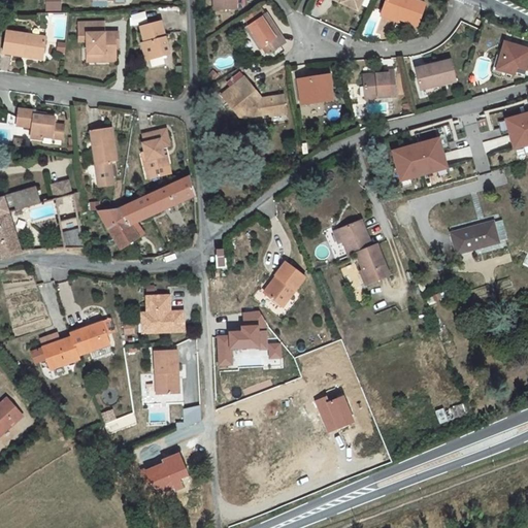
[(213,0),(213,9),(236,9),(235,0),(213,0)]
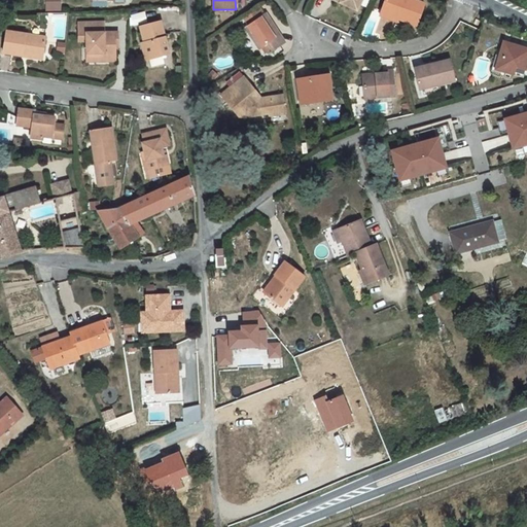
[(332,0),(357,10),(360,2),(361,0),(332,0)]
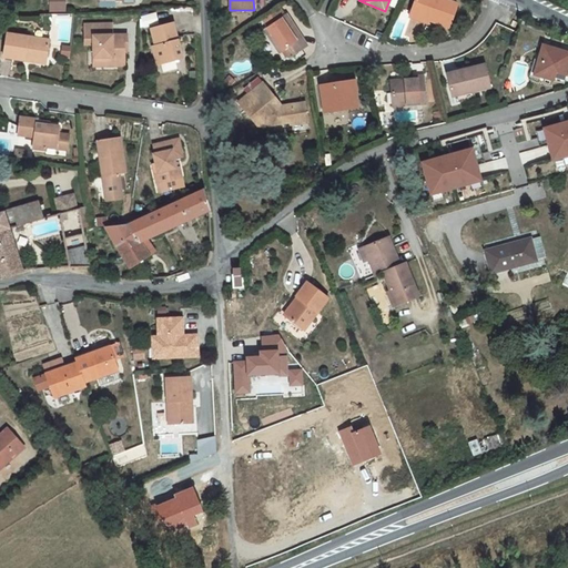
[(449,28),(457,4),(445,0),(415,0),(412,12),(430,19),(429,21),(449,28)]
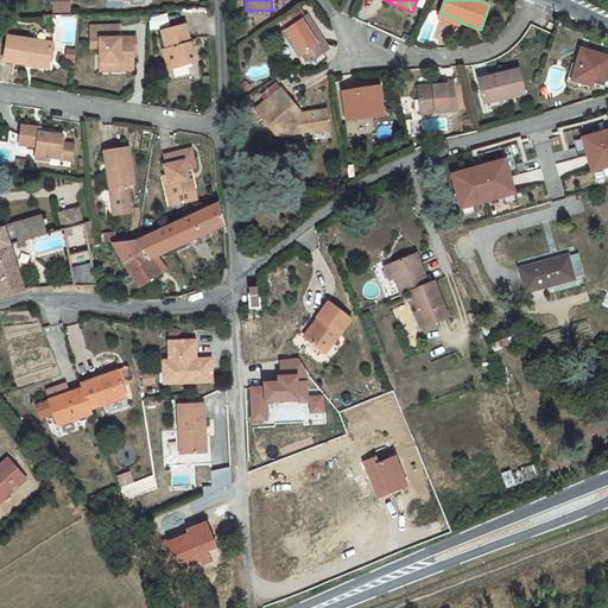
[(304,18),(298,8),(295,12),(301,20),(304,18)]
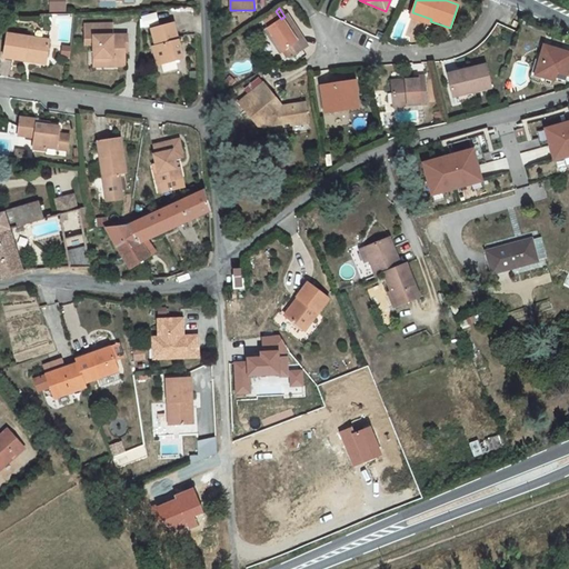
[(142,13),(143,27),(159,25),(158,11),(142,13)]
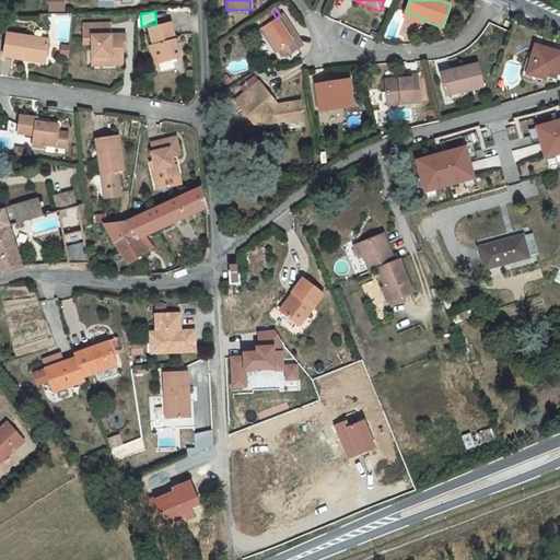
[(271,11),(258,19),(264,27),(260,30),(275,53),(278,50),(283,46),(288,53),(289,55),(302,46),(296,37),(294,38),(288,30),(290,27),(282,15),(280,16),(277,19),(271,11)]
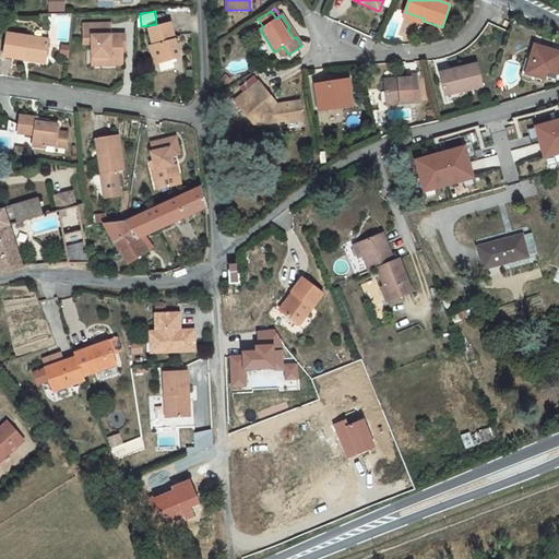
[(424,19),(405,12),(403,18),(421,24),(423,21),(424,19)]
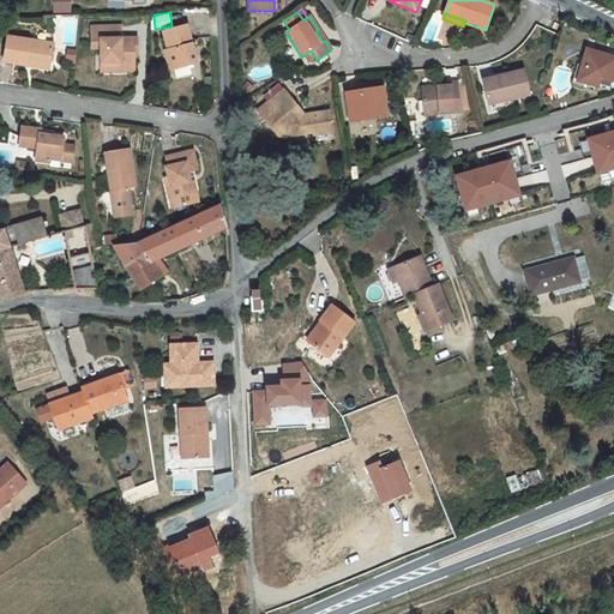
[(197,64),(187,25),(163,31),(168,49),(173,70),(197,64)]
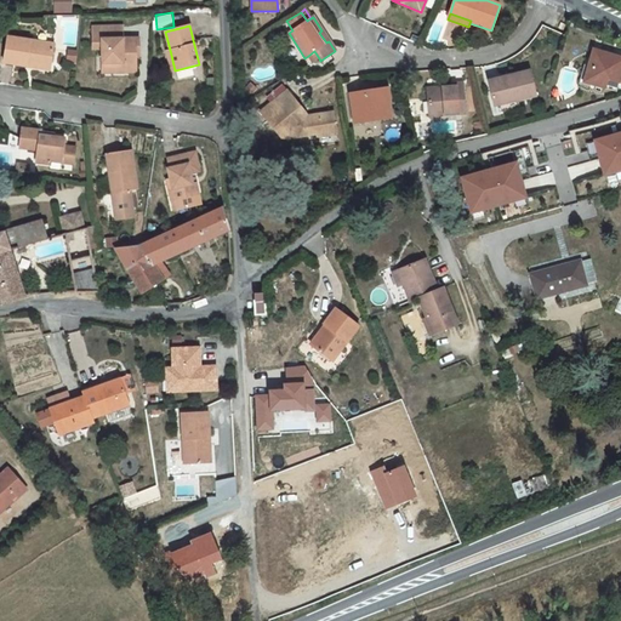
[(123,39),(123,27),(92,27),(93,50),(102,49),(103,69),(137,68),(137,58),(137,50),(140,50),(140,38),(123,39)]
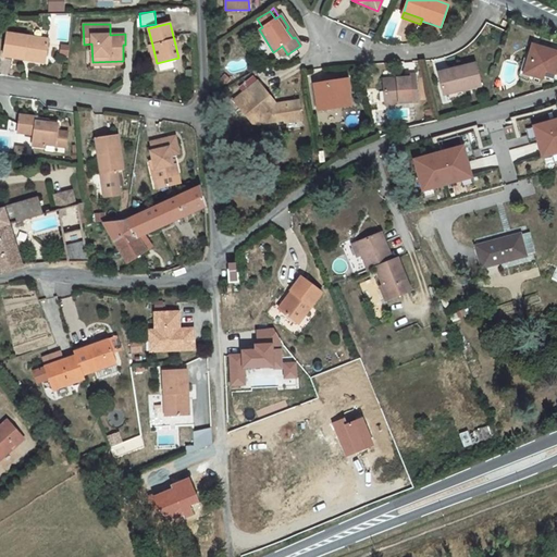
[(49,40),(8,34),(3,57),(24,60),(24,57),(46,60),(49,40)]
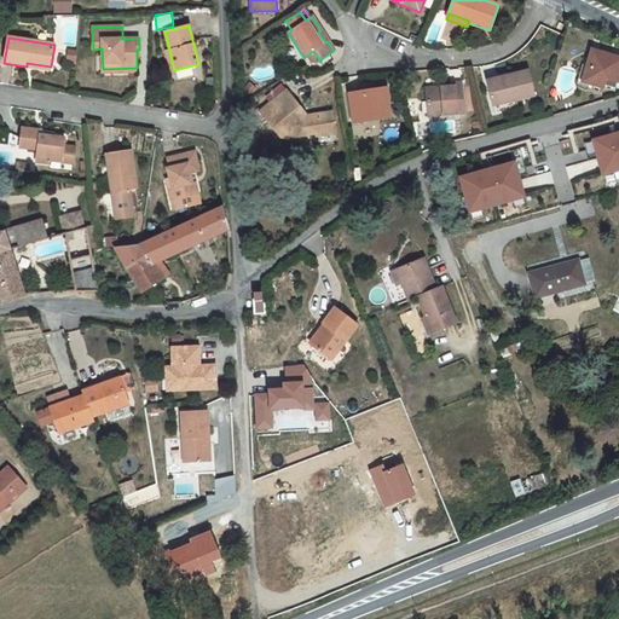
[(618,57),(591,50),(586,65),(590,67),(585,82),(615,91),(618,82),(618,77),(618,75),(618,57)]
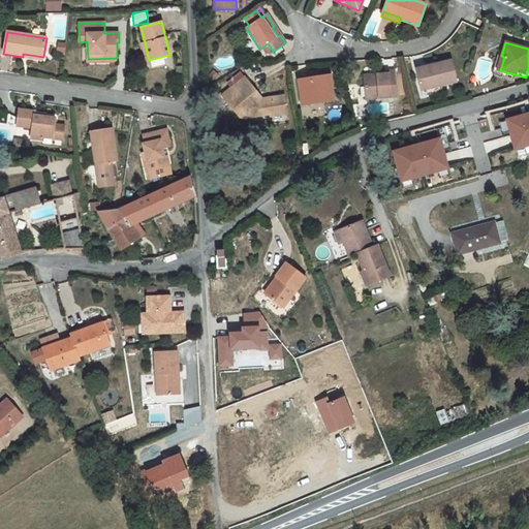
[(272,50),(268,43),(262,48),(267,54),(272,50)]
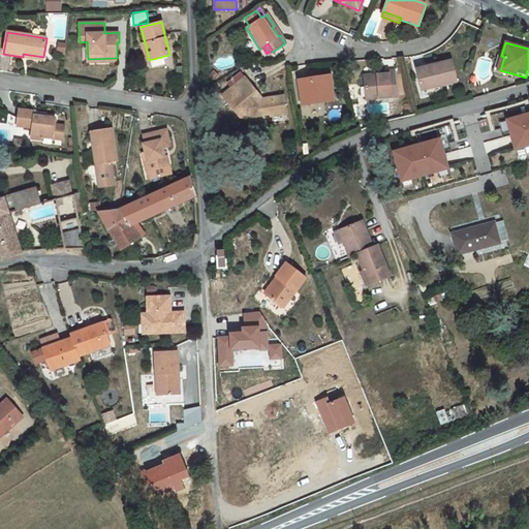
[(494,68),(500,70),(504,57),(501,56),(498,55),(494,68)]
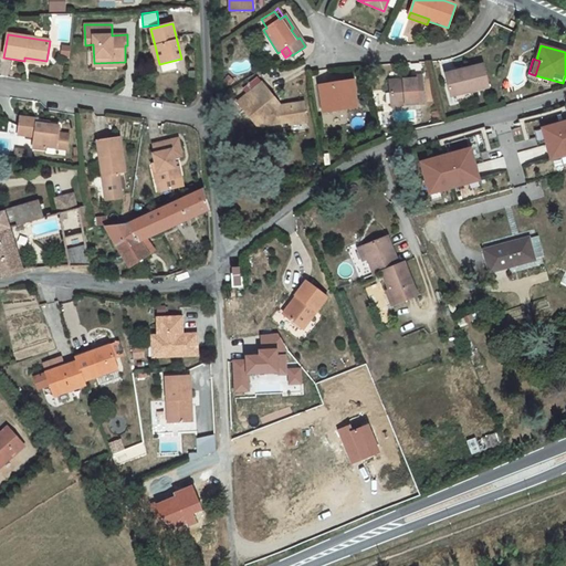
[(483,64),(444,74),(450,96),(453,96),(456,103),(472,98),(471,92),(489,87),(483,64)]
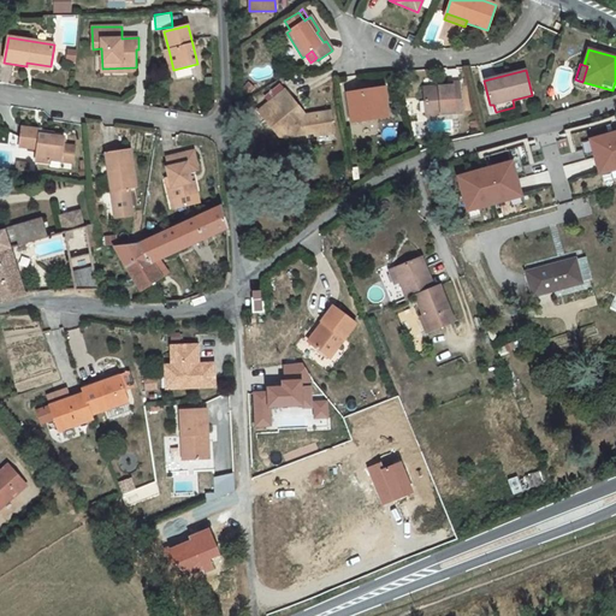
[(424,88),(426,116),(462,112),(460,83),(449,83),(450,87),(424,88)]
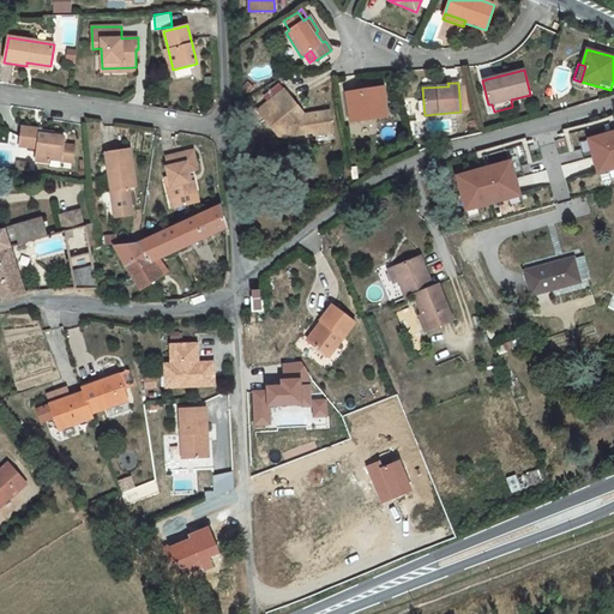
[(286,89),(258,110),(278,136),(283,132),(287,136),(312,132),(314,132),(314,134),(332,132),(330,112),(304,115),(294,103),(296,102),(286,89)]
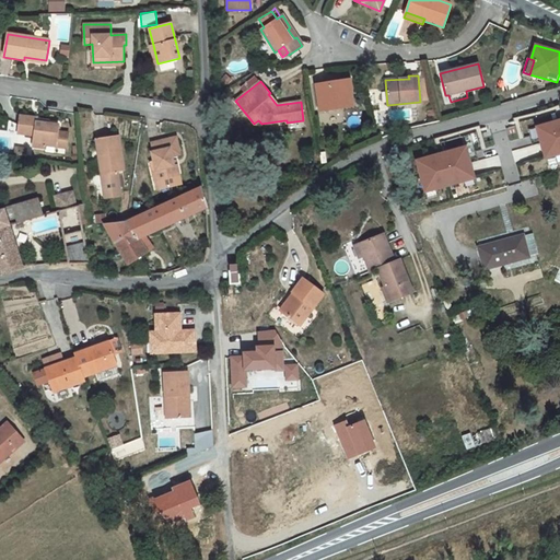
[(317,86),(321,109),(350,105),(349,95),(347,95),(346,82),(317,86)]
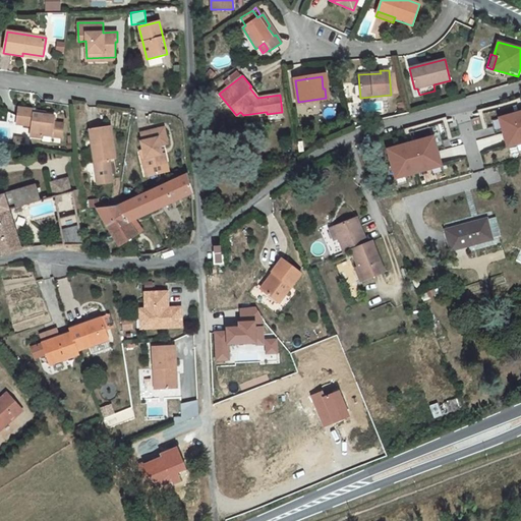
[(55,116),(34,114),(35,110),(18,108),(16,124),(32,126),(31,136),(43,137),(43,135),(52,136),(62,137),(63,123),(54,122),(55,116)]
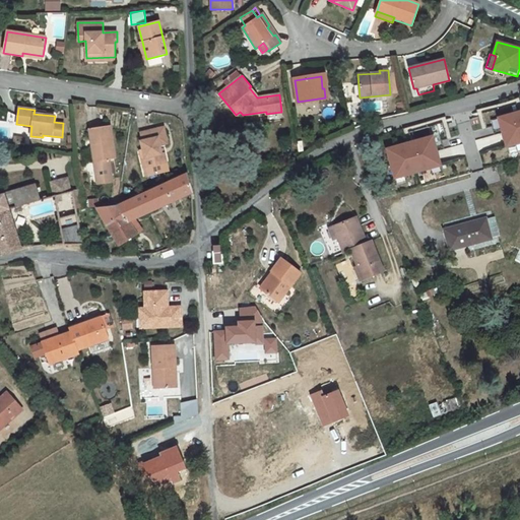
[(519,111),(499,117),(506,146),(519,142),(519,111)]
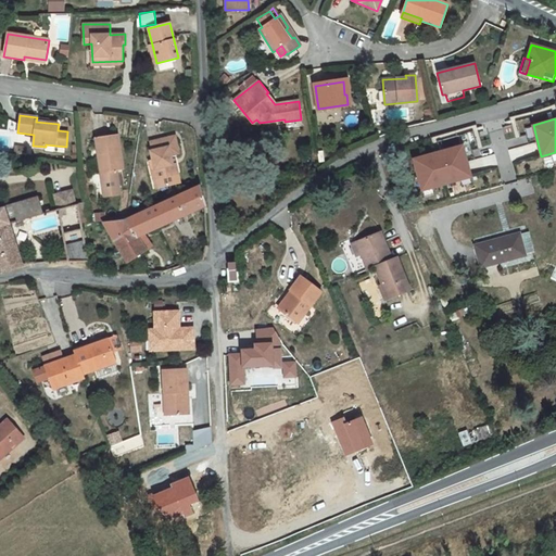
[(117,135),(96,138),(98,156),(101,173),(103,190),(119,188),(116,171),(123,169),(117,135)]
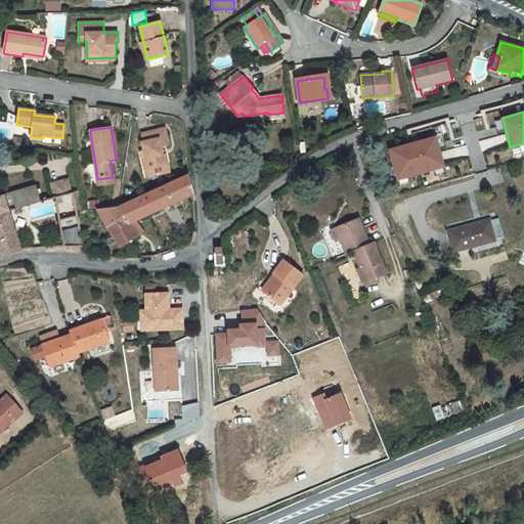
[(165,128),(141,134),(143,142),(141,142),(143,150),(145,160),(148,159),(150,170),(156,169),(157,175),(170,172),(166,155),(163,155),(162,150),(161,146),(169,144),(165,128)]
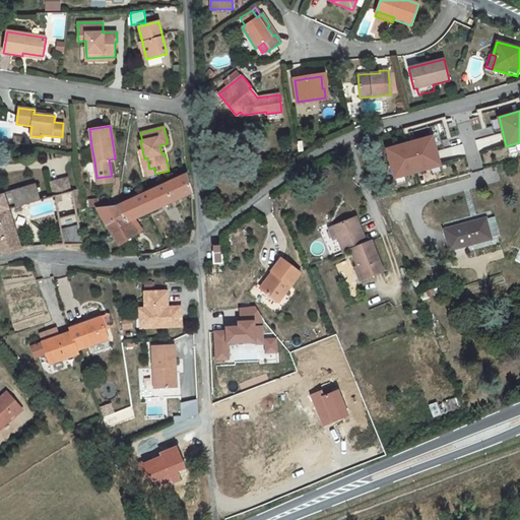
[(434,134),(386,146),(395,180),(442,166),(434,134)]
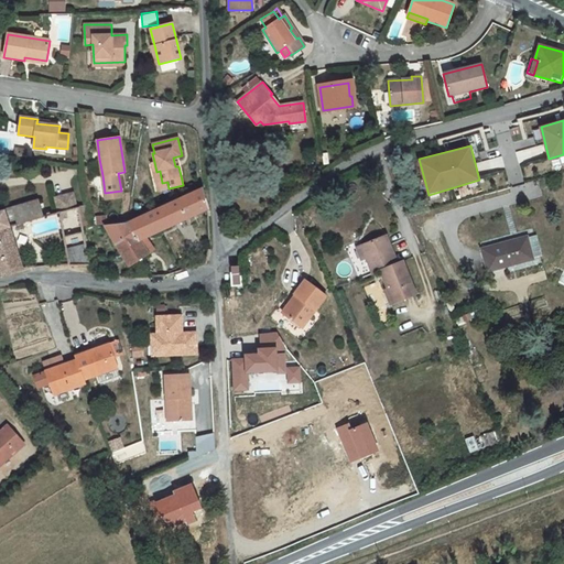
[(156,172),(154,162),(151,163),(159,192),(169,188),(167,182),(162,183),(160,171),(156,172)]
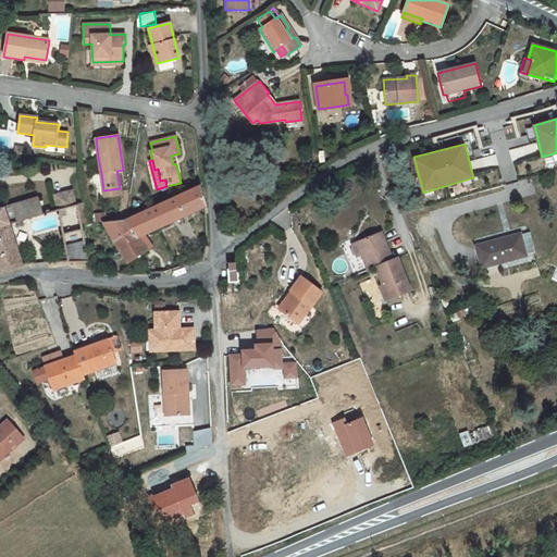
[(110,222),(103,223),(127,263),(147,251),(137,237),(143,235),(206,206),(200,186),(126,220),(125,221),(110,222)]
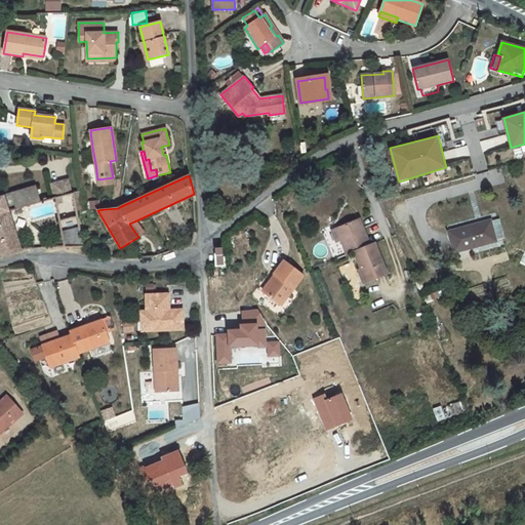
[(98,186),(114,184),(113,177),(97,179),(98,186)]
